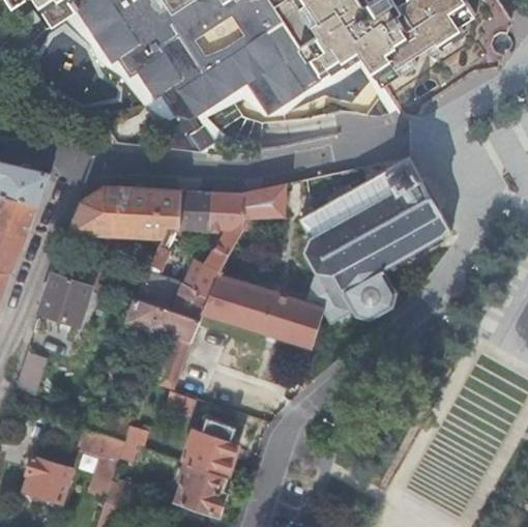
[(8,0),(12,4),(19,0),(36,0),(39,4),(45,0),(58,0),(59,0),(60,0),(69,0),(115,68),(123,64),(130,75),(138,70),(160,104),(167,99),(176,115),(193,118),(247,82),(269,114),(361,55),(401,111),(414,101),(409,95),(410,88),(415,85),(406,71),(416,65),(424,78),(431,75),(437,77),(442,84),(486,55),(481,47),(482,37),(490,33),(485,24),(496,17),(485,0),(8,0)]
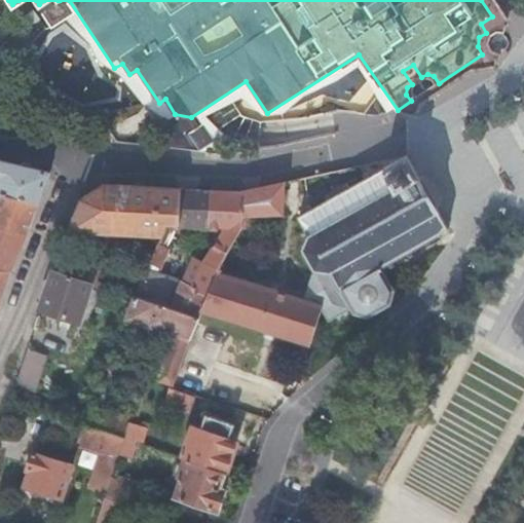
[(202,123),(188,135),(199,151),(214,141),(202,123)]
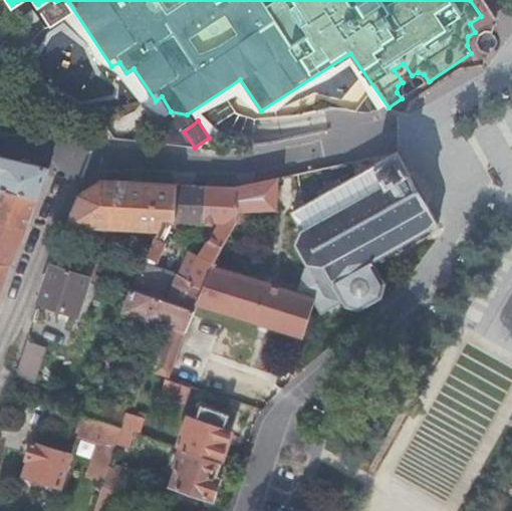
[(418,236),(438,225),(398,154),(359,175),(357,171),(354,173),(356,177),(341,185),(339,181),(335,183),(338,187),(323,195),(321,191),(318,192),(320,197),(304,206),(302,201),(299,203),(301,208),(291,214),(301,230),(295,245),(306,264),(297,295),(315,300),(314,304),(321,315),(324,313),(327,315),(330,315),(335,314),(338,312),(340,310),(341,307),(342,304),(342,302),(343,302),(345,305),(359,311),(381,297),(384,283),(370,263),(378,258),(380,261),(384,260),(381,256),(397,248),(399,251),(402,250),(400,246),(415,238),(417,241),(420,240),(418,236)]
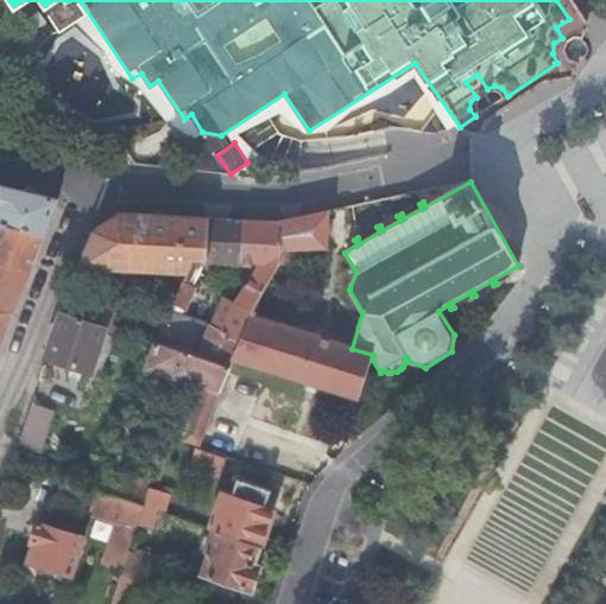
[(0,224),(42,235),(56,199),(0,185),(0,224)]
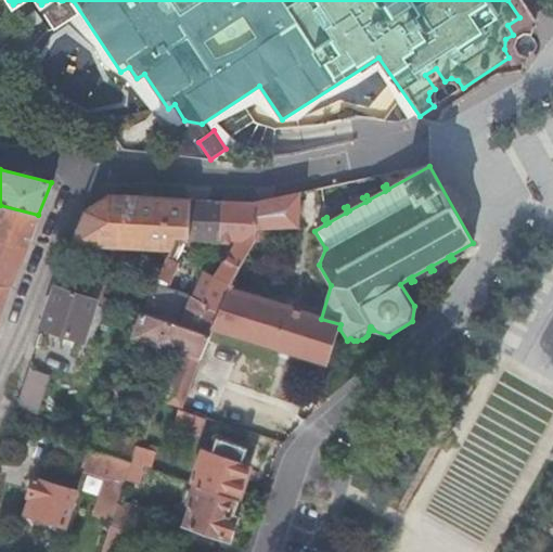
[(255,203),(254,234),(264,234),(264,227),(297,226),(299,194),(255,203)]
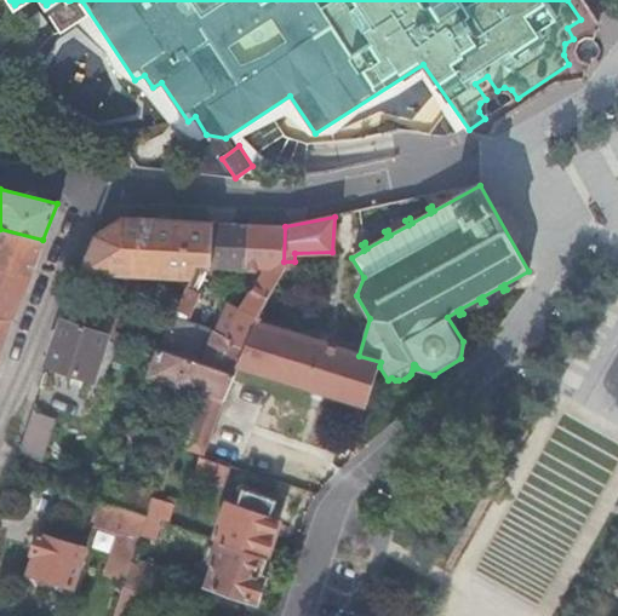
[(196,262),(210,262),(211,223),(122,218),(96,237),(83,272),(192,275),(196,262)]
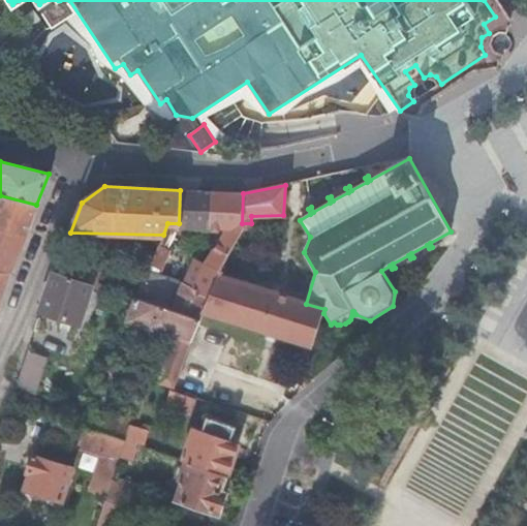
[(149,267),(134,300),(196,321),(200,313),(218,276),(220,272),(227,255),(242,230),(242,223),(243,193),(180,190),(179,223),(179,224),(223,221),(223,226),(193,289),(153,275),(156,269),(149,267)]
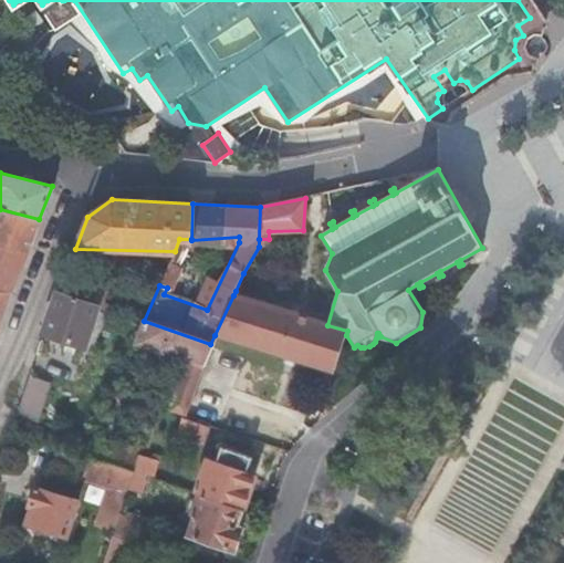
[(0,246),(24,251),(39,219),(0,209),(0,246)]
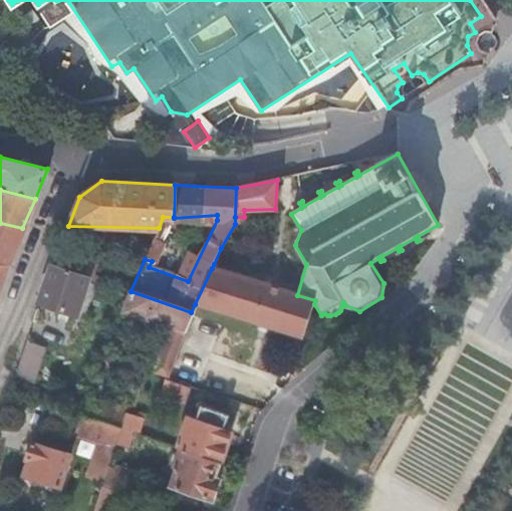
[(0,264),(7,266),(22,228),(0,223),(0,264)]
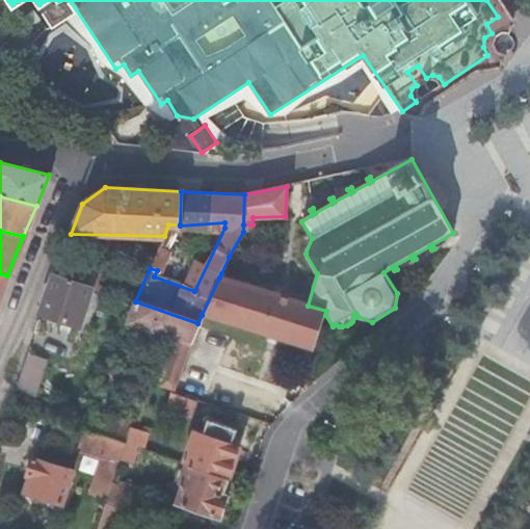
[(82,283),(98,288),(103,272),(86,267),(82,283)]
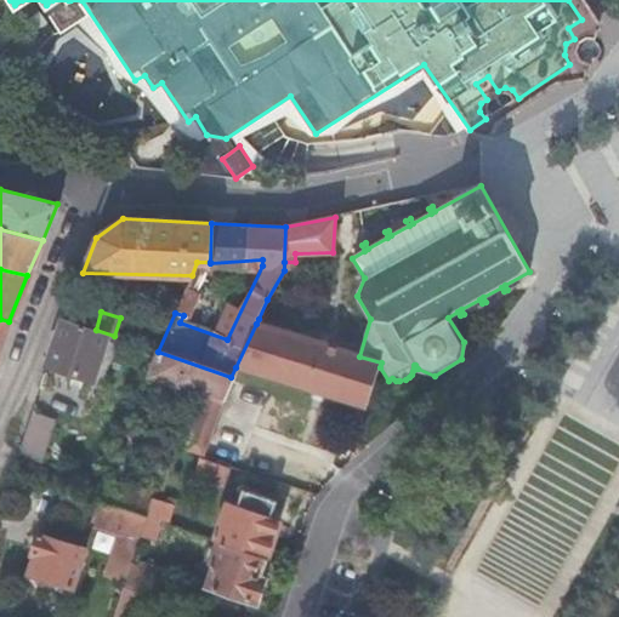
[(119,348),(123,340),(114,336),(96,330),(64,319),(52,352),(47,366),(92,381),(106,343),(119,348)]
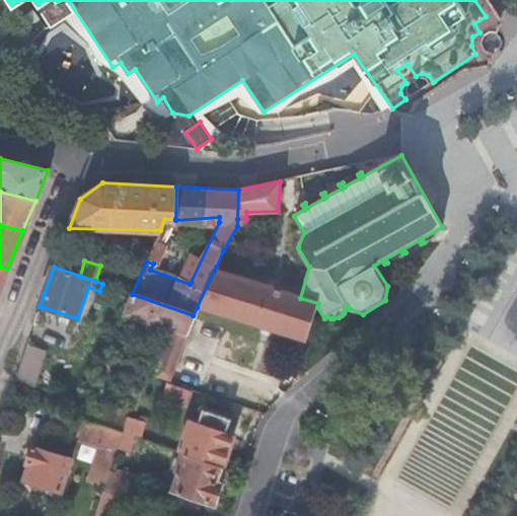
[(197,307),(306,341),(310,328),(317,307),(318,303),(300,298),(214,271),(197,307)]
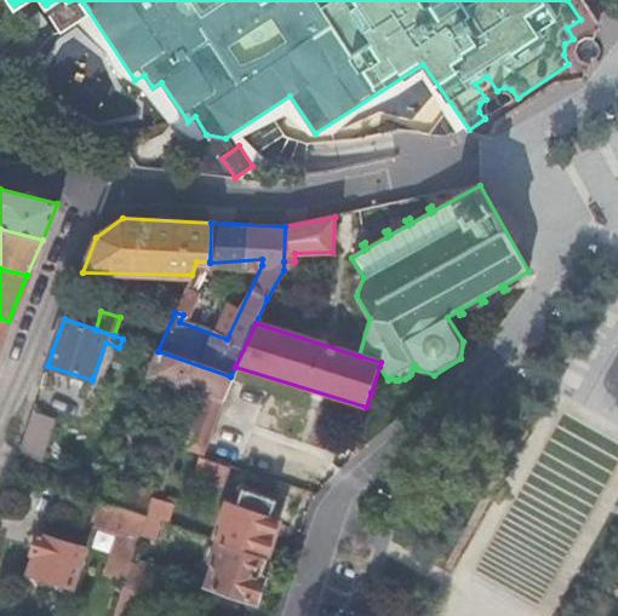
[(186,449),(201,455),(202,455),(211,431),(230,376),(158,351),(143,346),(141,353),(148,356),(143,373),(150,375),(150,378),(204,396),(186,449)]
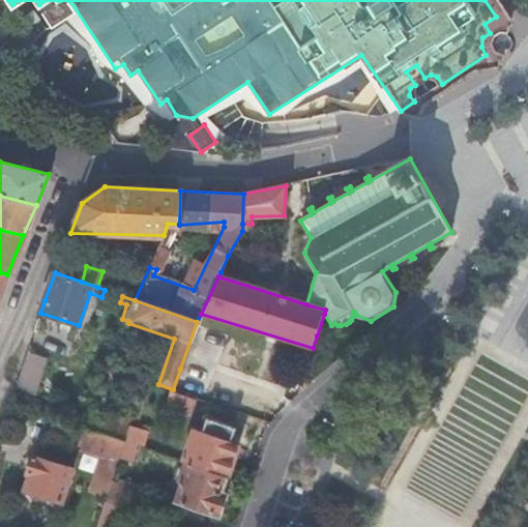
[(28,352),(17,387),(37,393),(48,359),(28,352)]
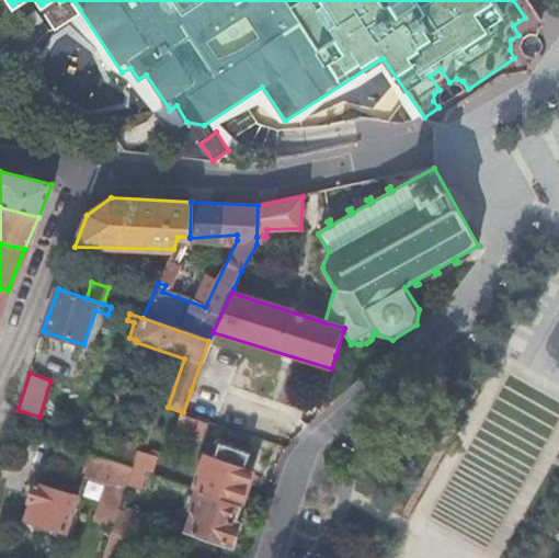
[(204,441),(209,421),(183,412),(182,412),(175,431),(204,441)]
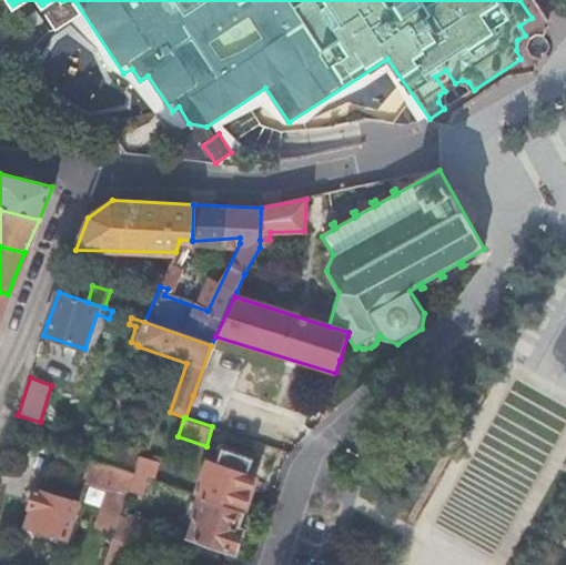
[(148,430),(141,450),(152,454),(159,433),(148,430)]
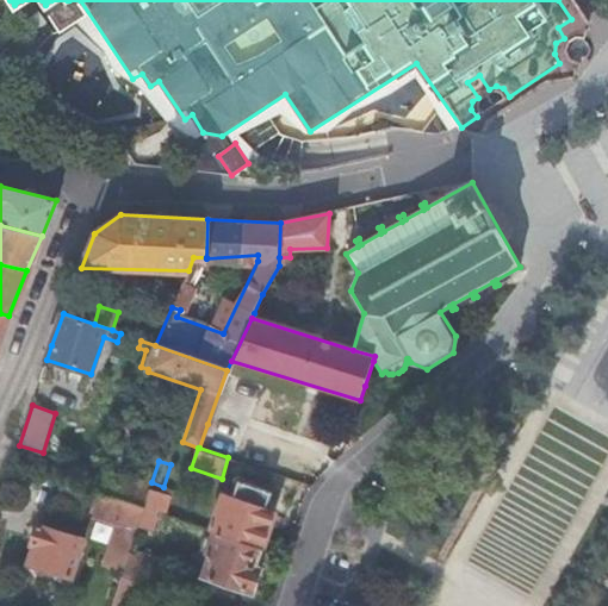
[(94,492),(98,493),(143,508),(148,491),(149,488),(101,473),(94,492)]
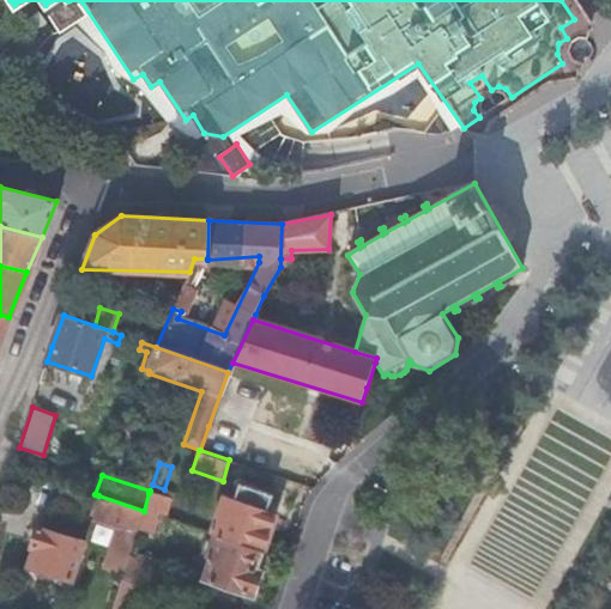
[(224,498),(212,534),(213,534),(264,552),(276,516),(267,512),(273,495),(240,483),(234,501),(224,498)]
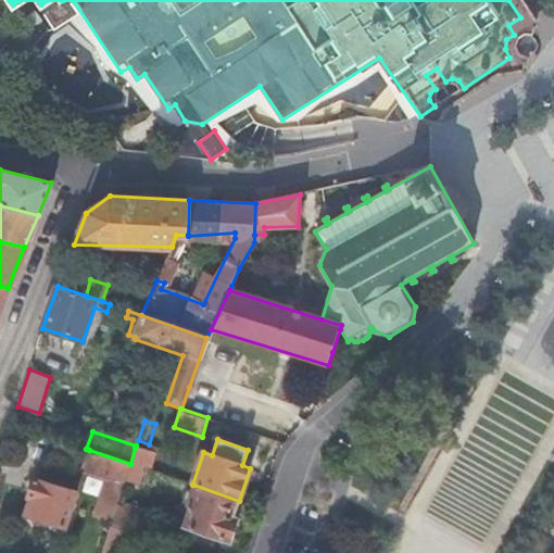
[(73,450),(87,454),(89,450),(86,449),(74,444),(73,450)]
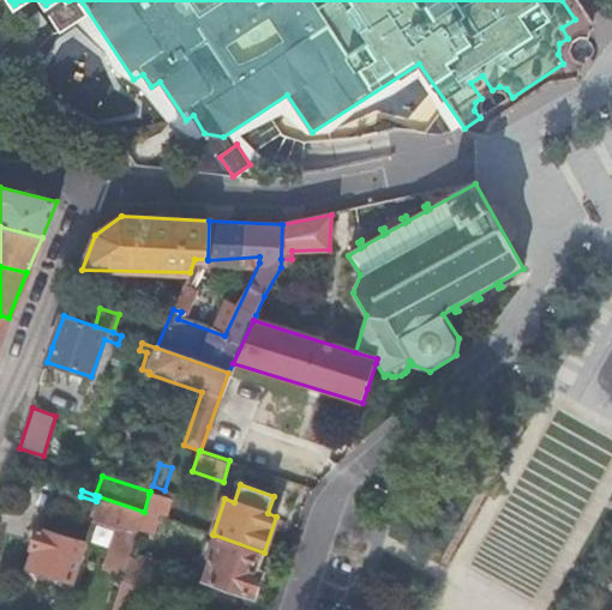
[(144,512),(159,517),(165,519),(171,501),(149,494),(144,512)]
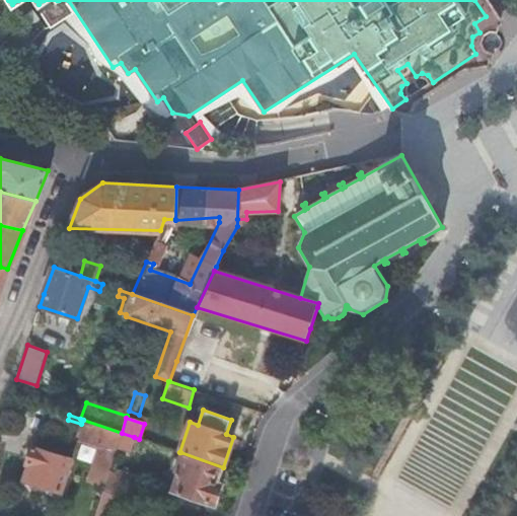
[(76,439),(100,447),(115,452),(116,450),(122,433),(83,420),(81,424),(76,439)]
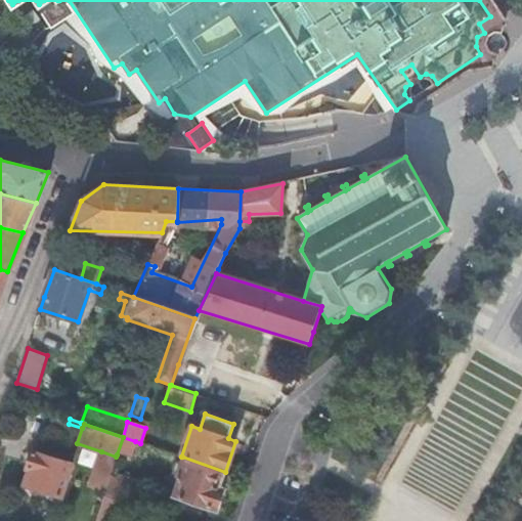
[(123,437),(117,454),(130,459),(135,441),(123,437)]
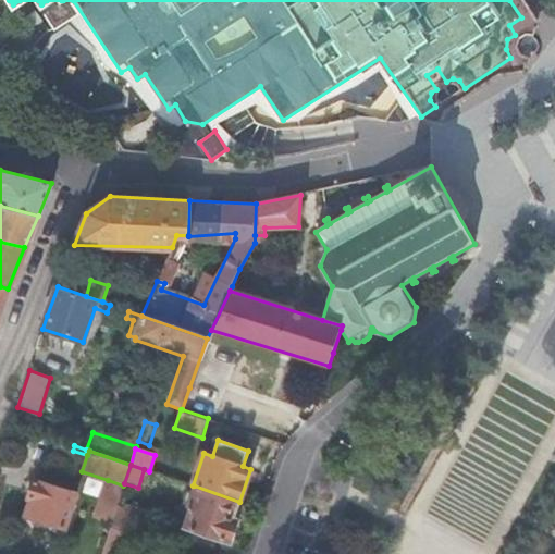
[(96,517),(112,522),(116,506),(123,485),(108,480),(96,517)]
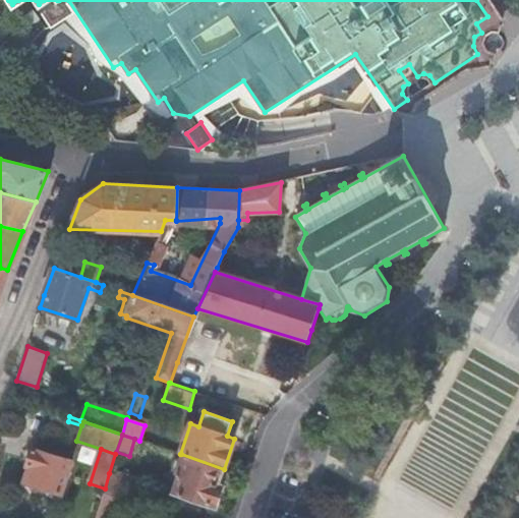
[(30,468),(25,483),(63,496),(73,461),(33,450),(27,467),(30,468)]
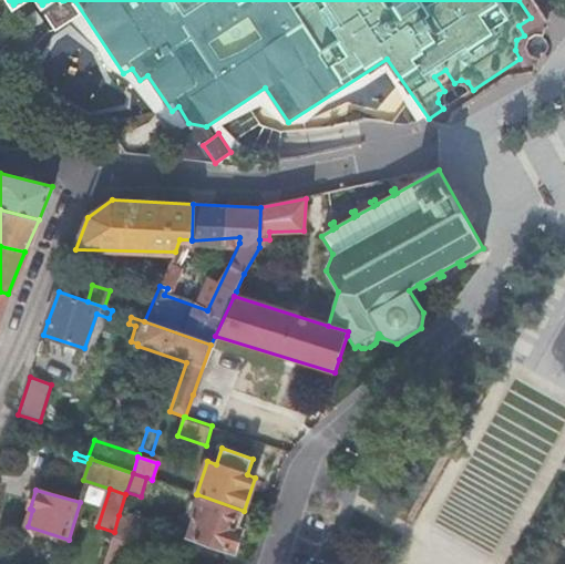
[(244,511),(197,494),(195,502),(191,501),(188,508),(193,509),(191,515),(195,518),(188,537),(235,553),(243,529),(238,527),(244,511)]
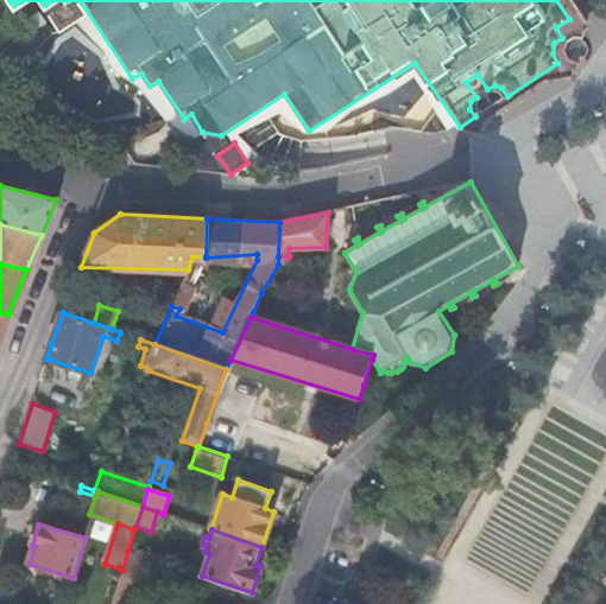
[(122,570),(120,577),(159,590),(166,566),(127,552),(122,570)]
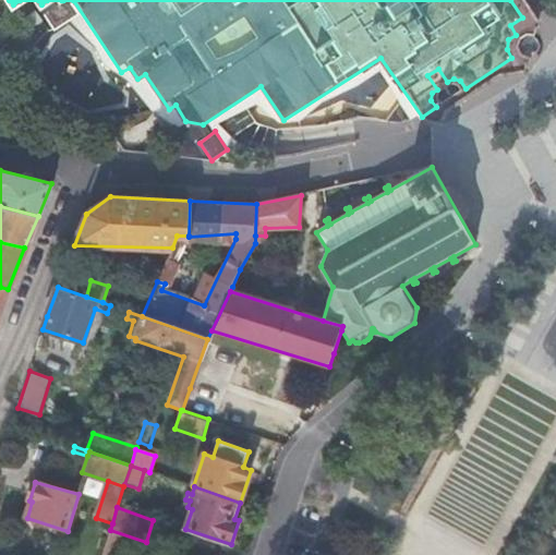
[(111,554),(116,539),(103,535),(97,554),(111,554)]
